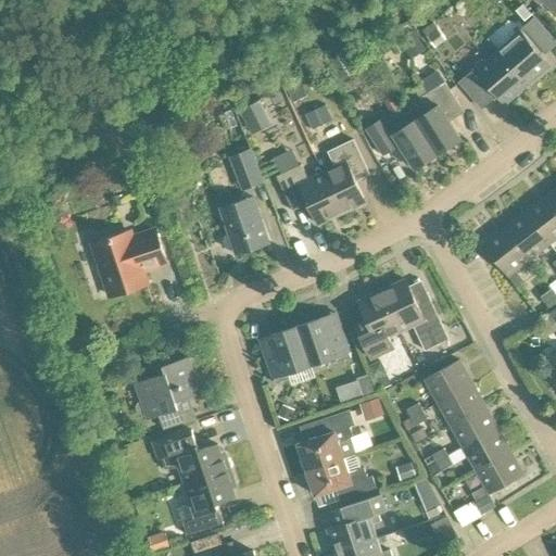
[(555,0),(539,0),(555,14),(555,0)]
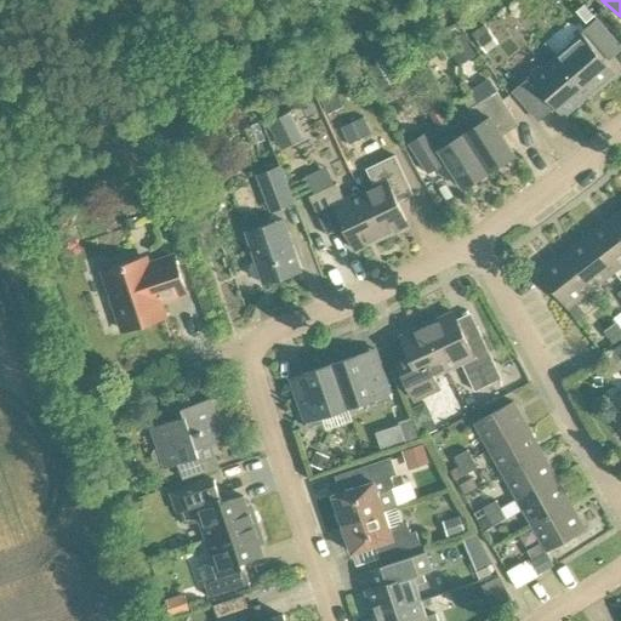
[(557,58),(588,96),(614,74),(604,63),(620,49),(597,21),(573,41),(574,44),(557,58)]
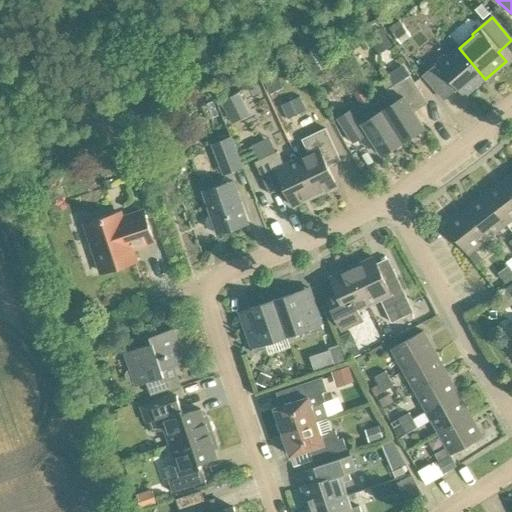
[(411,38),(398,20),(388,27),(401,45),(411,38)]
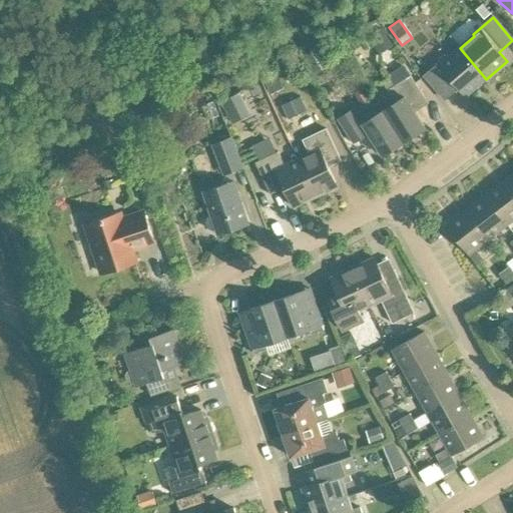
[(381,28),(368,37),(379,54),(393,45),(381,28)]
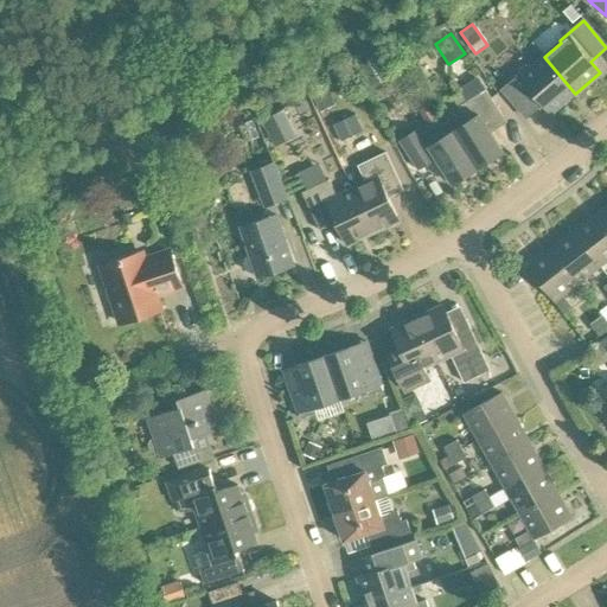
[(376,57),(359,69),(371,85),(388,72),(376,57)]
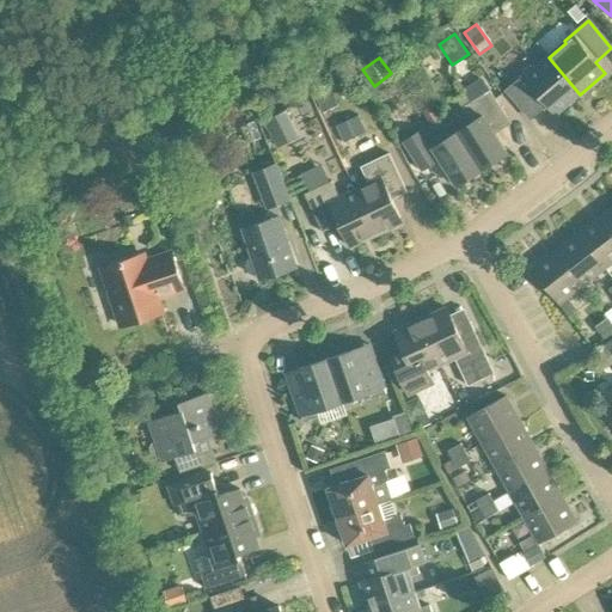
[(556,115),(580,95),(549,57),(532,71),(531,69),(506,91),(530,118),(546,104),(556,115)]
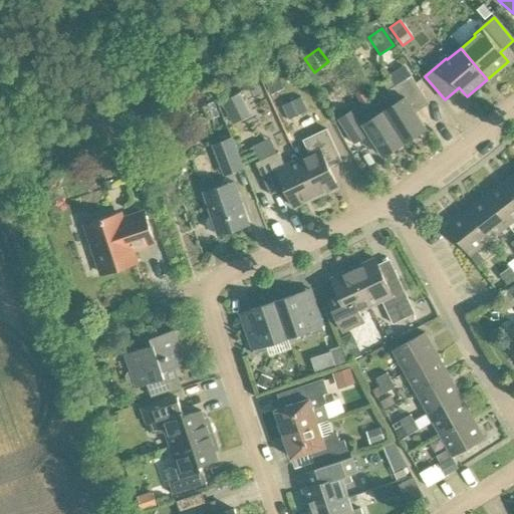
[(384,110),(405,143),(426,130),(411,105),(425,97),(406,68),(392,77),(396,85),(388,90),(396,102),(384,110)]
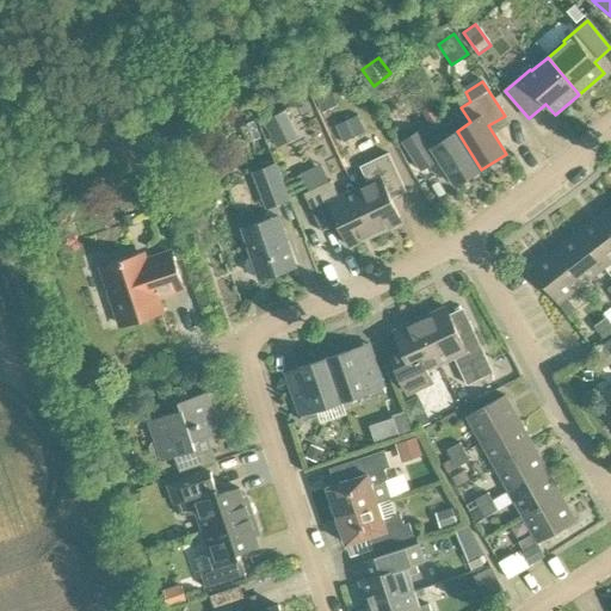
[(329,91),(315,97),(325,115),(338,107),(329,91)]
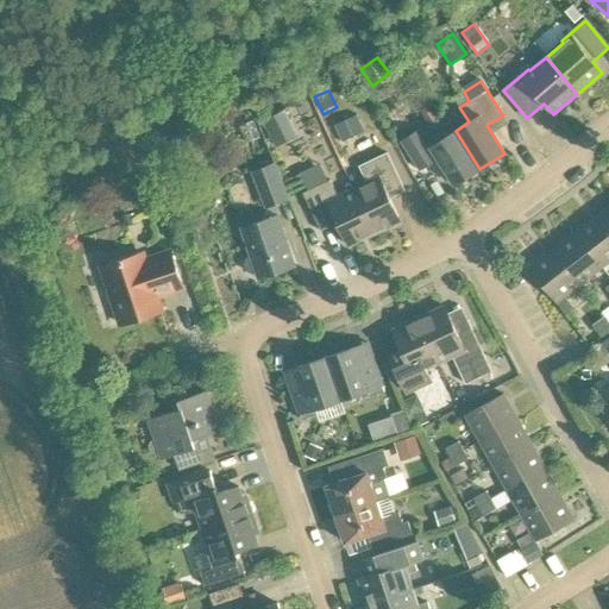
[(286,111),(263,121),(275,148),(299,137),(286,111)]
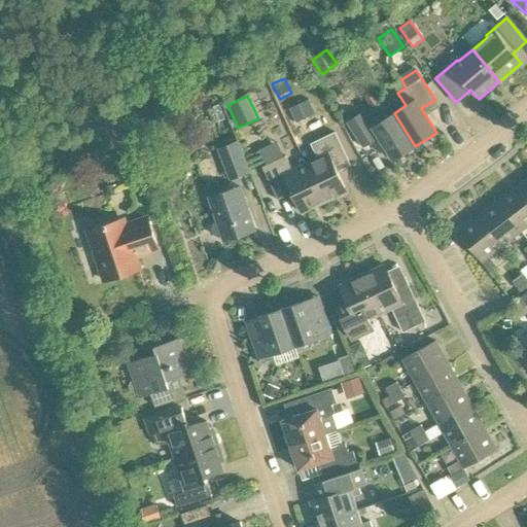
[(415,146),(394,113),(385,99),(347,123),(363,146),(379,137),(393,161),(415,146)]
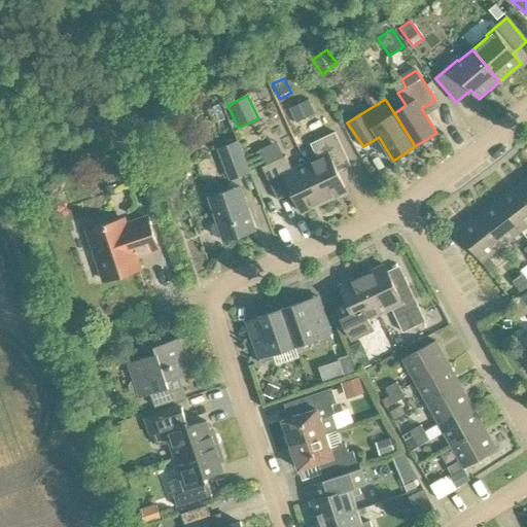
[(309,100),(289,109),(296,124),(316,113),(309,100)]
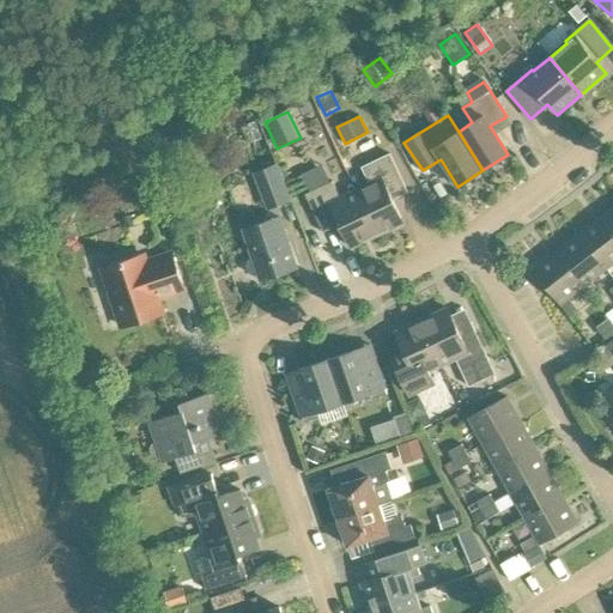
[(356,190),(376,235),(402,223),(392,200),(407,193),(389,155),(362,168),(370,184),(356,190)]
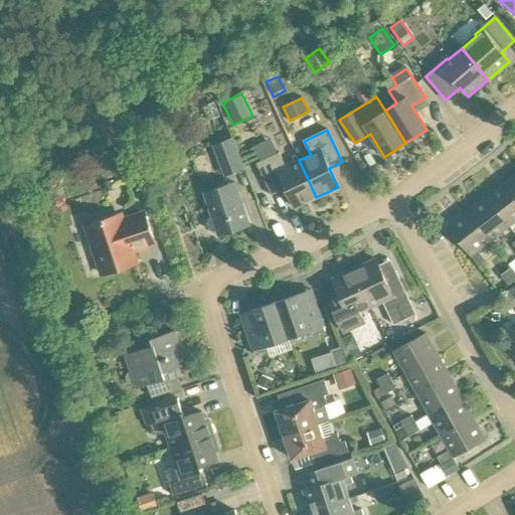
[(224,177),(244,170),(233,138),(213,146),(224,177)]
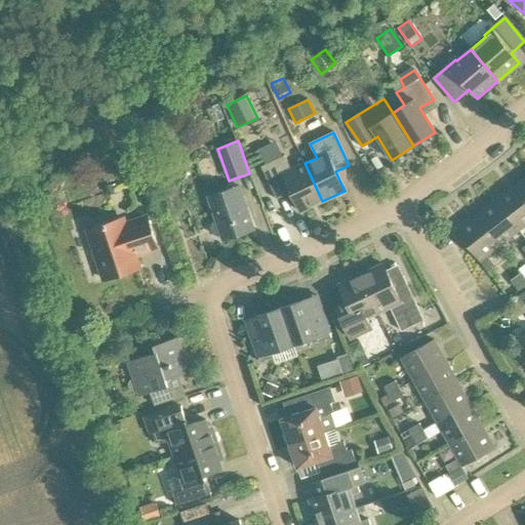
[(322,201),(305,163),(291,170),(284,155),(260,166),(277,200),(291,193),(300,211),(322,201)]
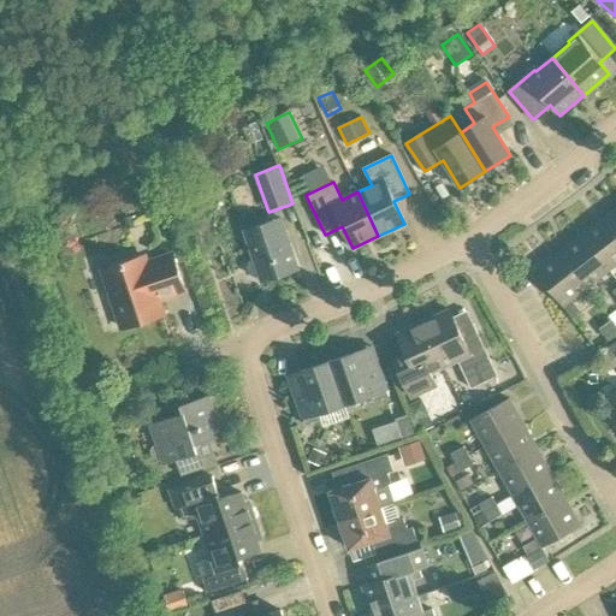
[(615,209),(605,218),(615,232),(615,209)]
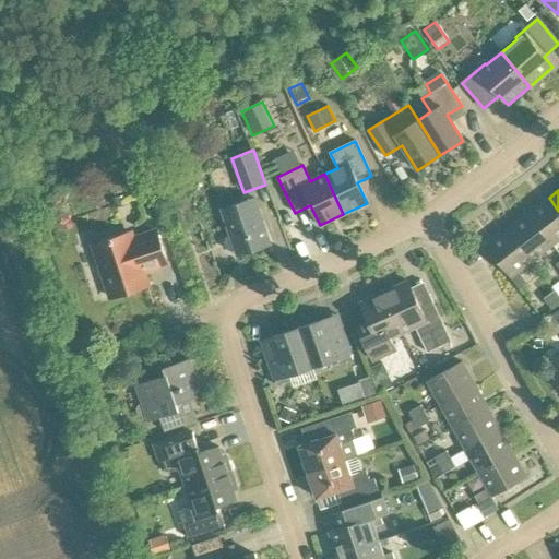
[(552,245),(558,239),(558,211),(549,198),(528,214),(552,245)]
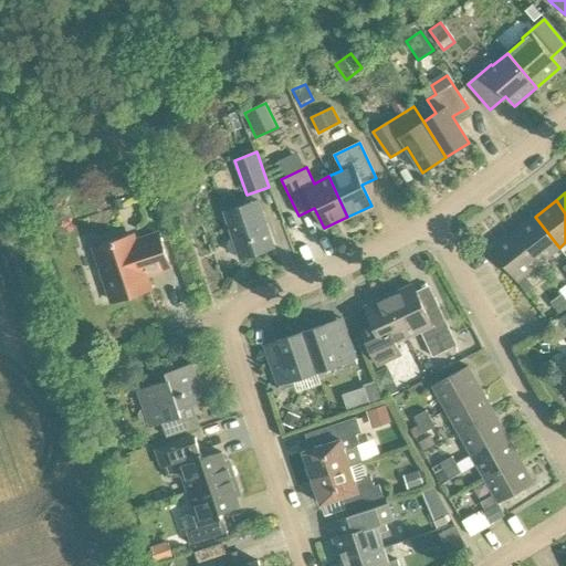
[(273,248),(258,201),(224,212),(233,238),(229,240),(227,244),(228,249),(230,253),(233,255),(239,254),(240,259),(273,248)]
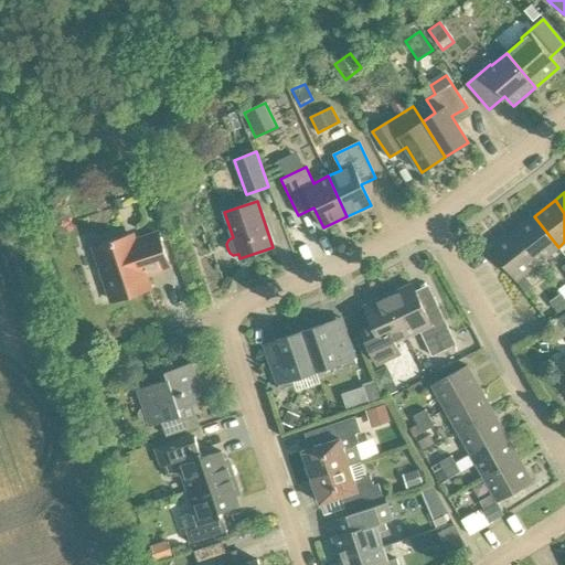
[(537,264),(558,247),(534,216),(513,233),(537,264)]
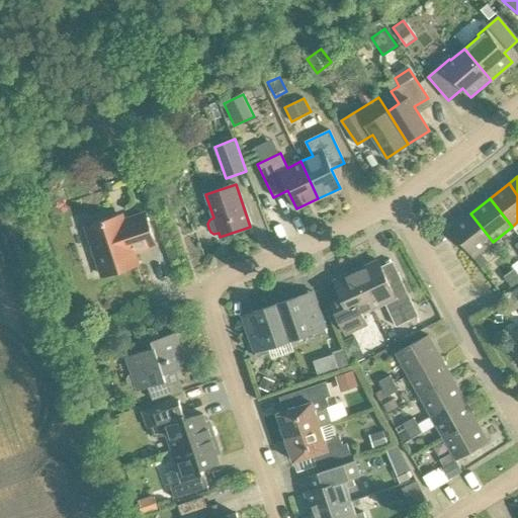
[(480,252),(493,242),(470,213),(450,229),(482,268),(489,263),(480,252)]
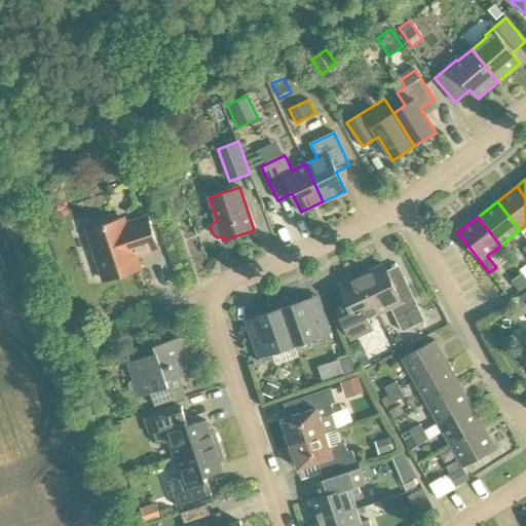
[(135,255),(157,248),(147,218),(124,226),(122,220),(88,231),(105,280),(139,269),(135,255)]
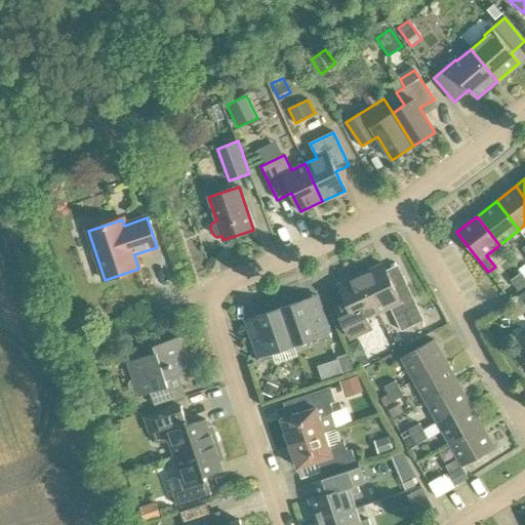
[(361,275),(378,313),(390,307),(401,331),(423,321),(404,278),(392,284),(384,265),(361,275)]
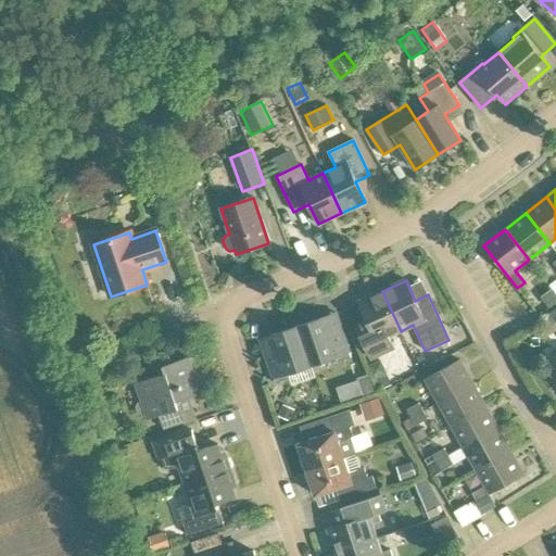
[(388,337),(401,331),(382,291),(358,302),(367,323),(356,328),(370,358),(393,348),(388,337)]
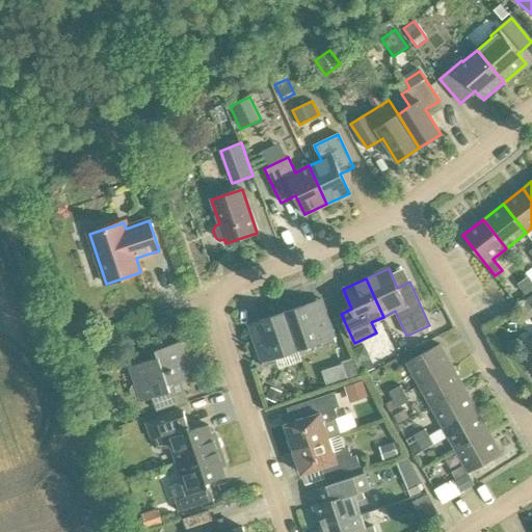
[(285,312),(297,349),(320,342),(321,347),(336,342),(321,299),(285,312)]
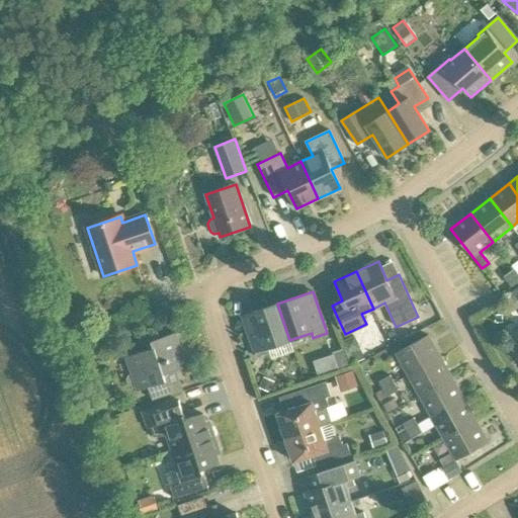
[(509,314),(517,308),(517,292),(502,304),(509,314)]
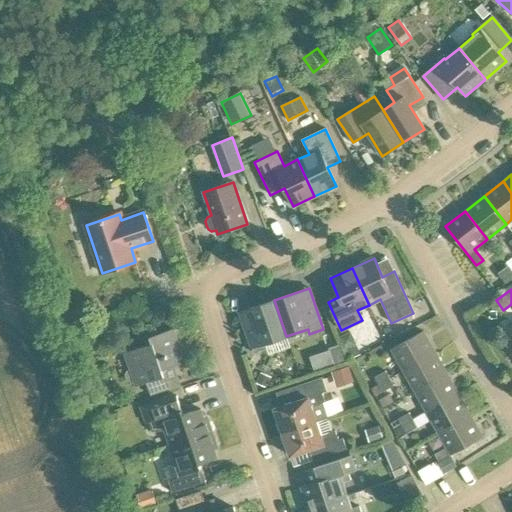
[(265,343),(286,336),(274,300),(239,312),(253,353),(267,349),(265,343)]
